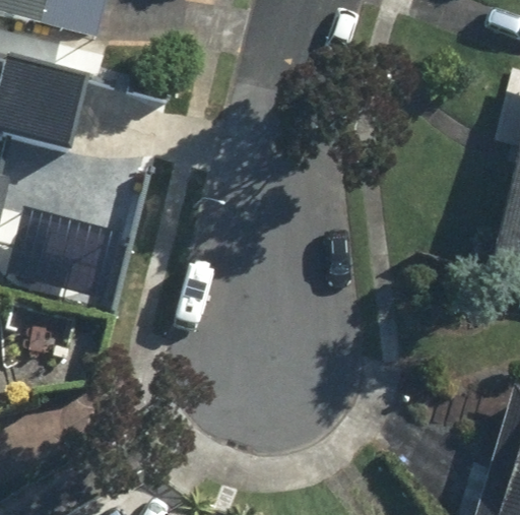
[(0,0),(0,11),(115,42),(125,0),(0,0)]
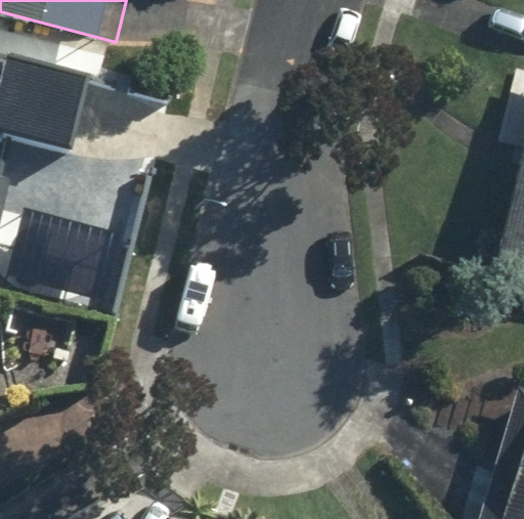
[(93,75),(10,52),(0,90),(0,134),(72,154),(93,75)]
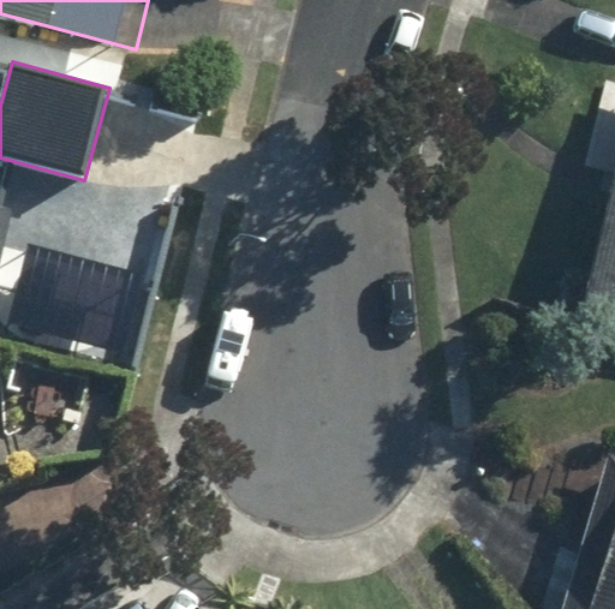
[(614,65),(608,64),(585,171),(614,177),(614,243),(602,304),(614,306),(614,65)]
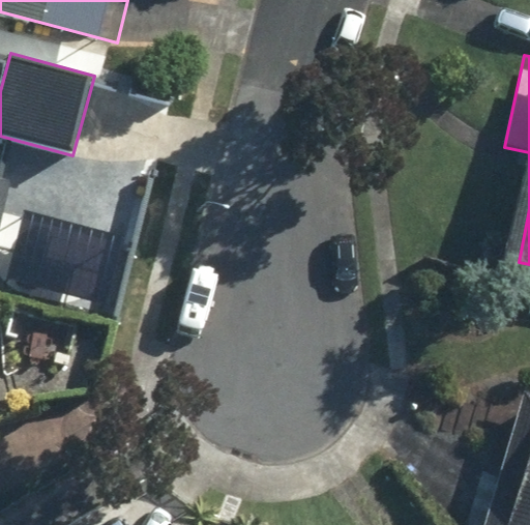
[(0,250),(17,183),(0,179),(0,250)]
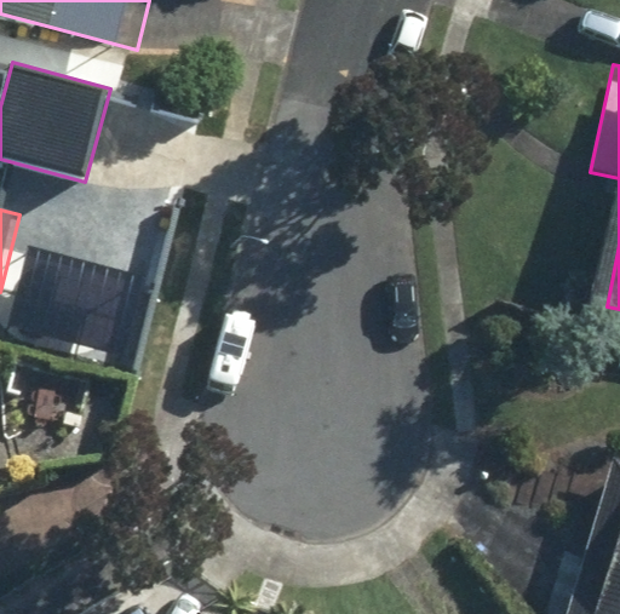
[(619,613),(619,458),(610,455),(567,613),(619,613)]
